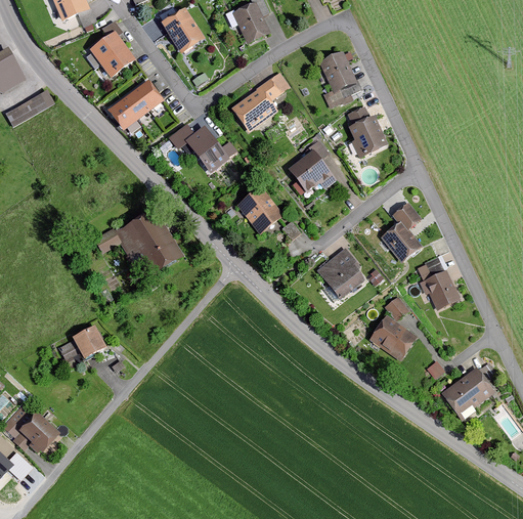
[(87,5),(84,0),(55,0),(62,15),(87,5)]
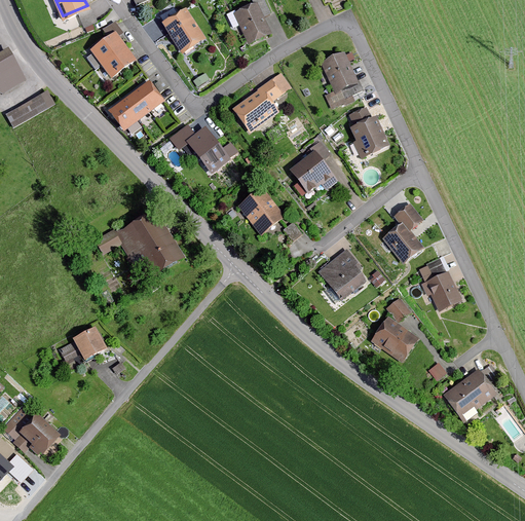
[(270,32),(256,1),(234,11),(249,42),(270,32)]
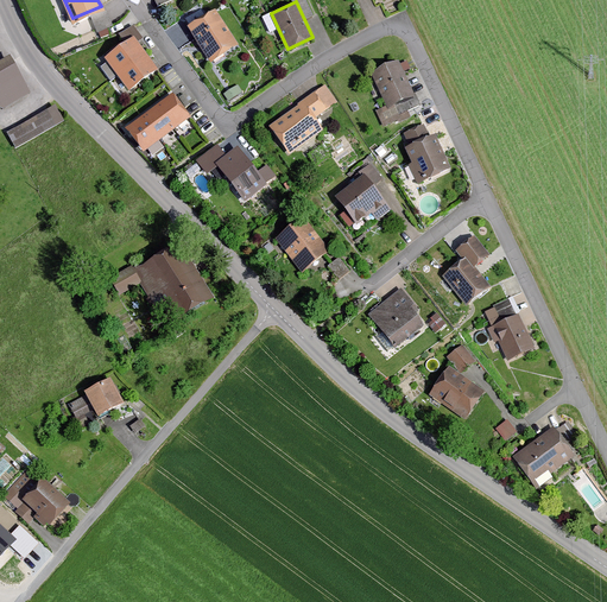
[(188,26),(212,61),(238,43),(214,8),(188,26)]
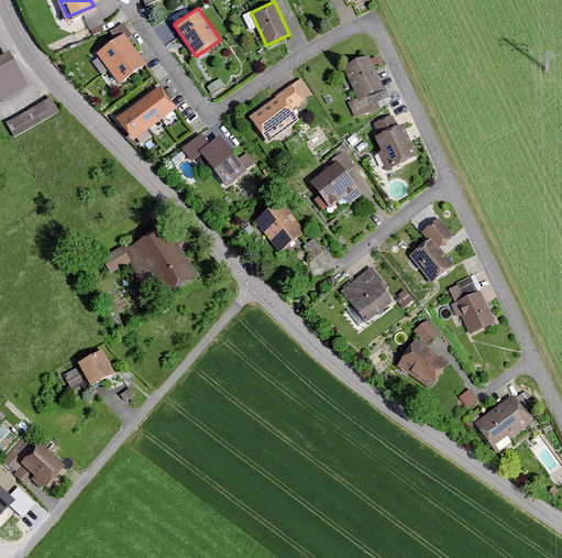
[(96,54),(119,84),(146,62),(123,32),(96,54)]
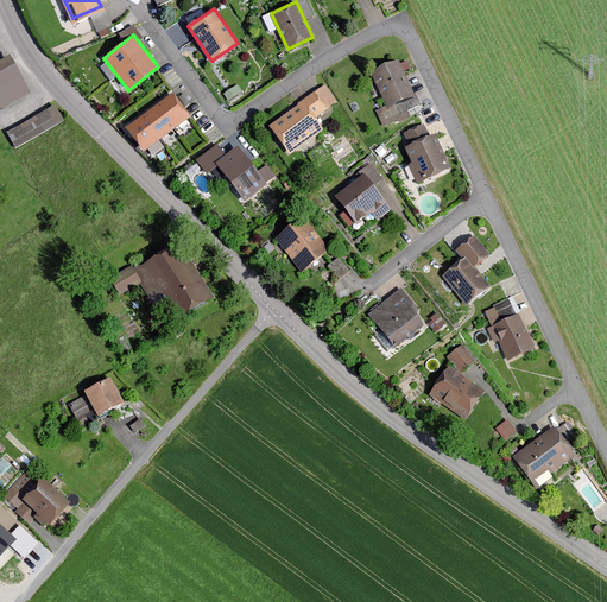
[(0,102),(4,105),(30,90),(10,55),(0,59),(0,102)]
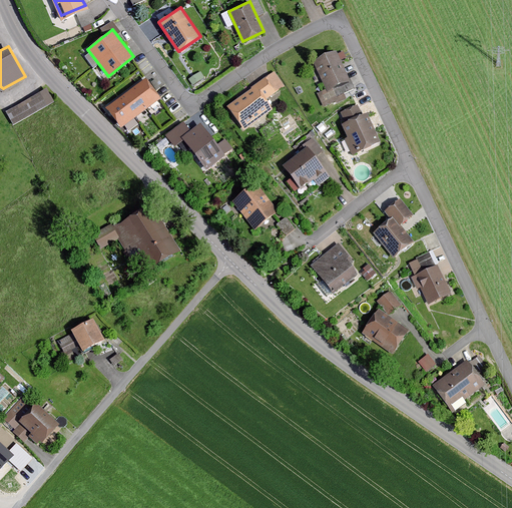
[(336,49),(313,60),(327,90),(350,79),(336,49)]
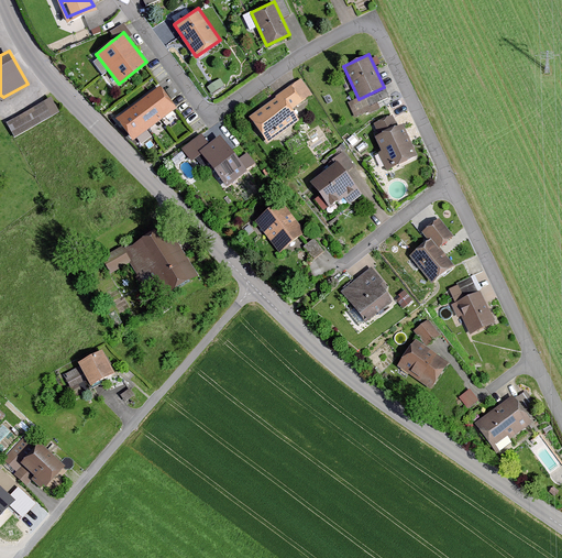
[(311,93),(299,76),(274,95),(275,96),(249,116),(267,142),(299,120),(290,108),(311,93)]
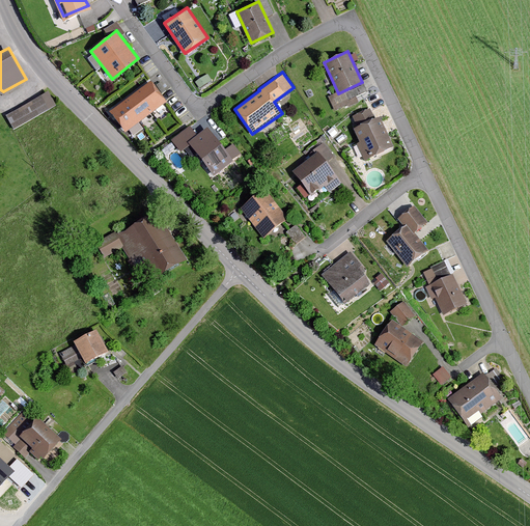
[(166,101),(149,80),(110,112),(127,132),(166,101)]
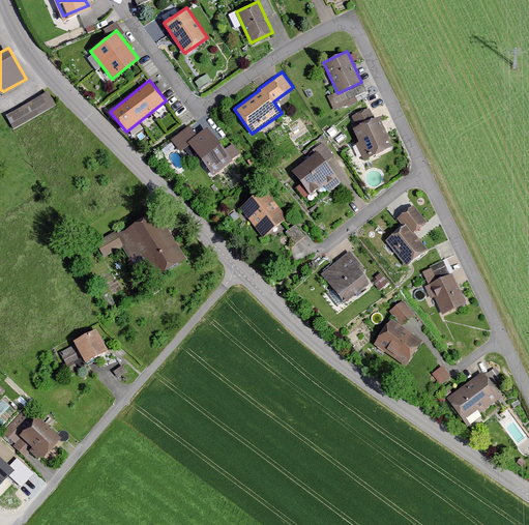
[(46,89),(5,115),(12,127),(54,101),(46,89)]
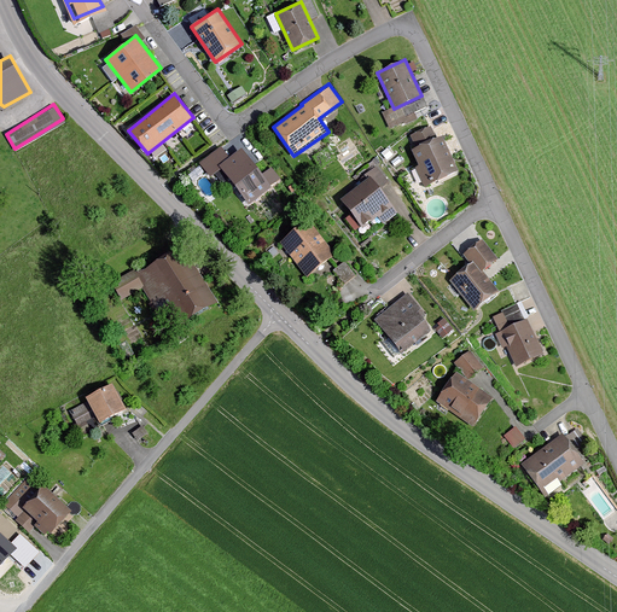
[(458,172),(442,135),(436,139),(430,124),(409,133),(417,149),(412,150),(418,165),(415,165),(424,186),(458,172)]
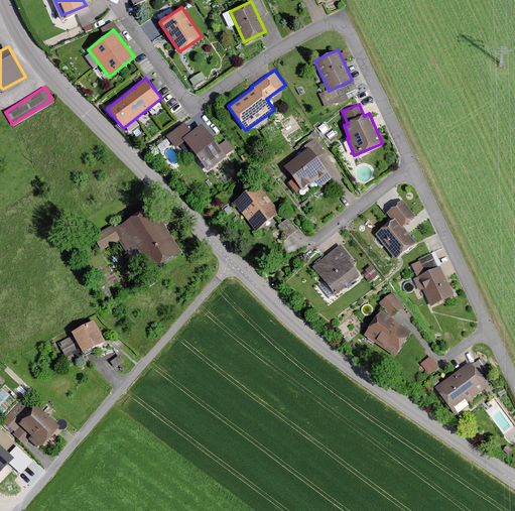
[(195,129),(185,119),(165,135),(172,142),(179,136),(207,170),(226,154),(201,124),(195,129)]
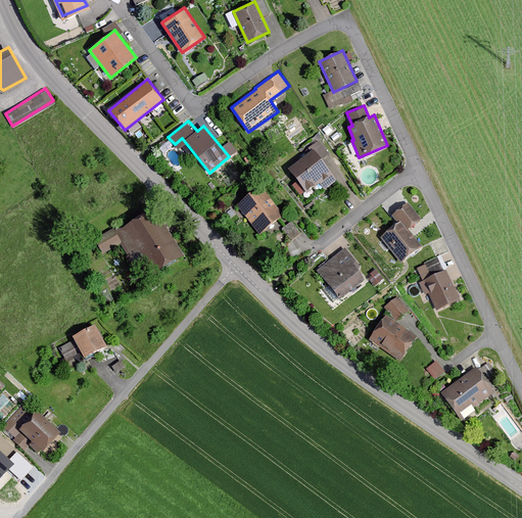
[(336,179),(312,150),(287,171),(306,195),(320,184),(324,189),(336,179)]
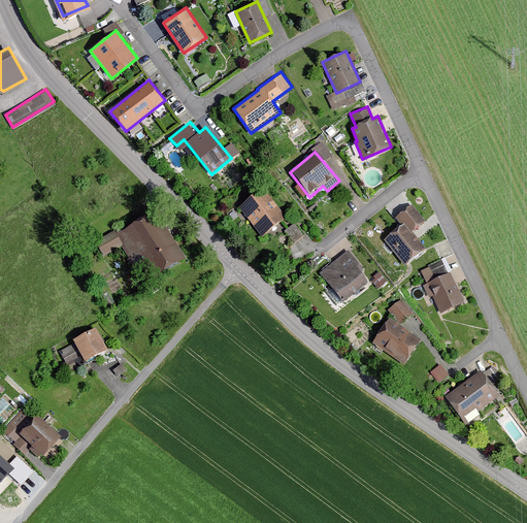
[(265,189),(240,206),(261,236),(286,219),(265,189)]
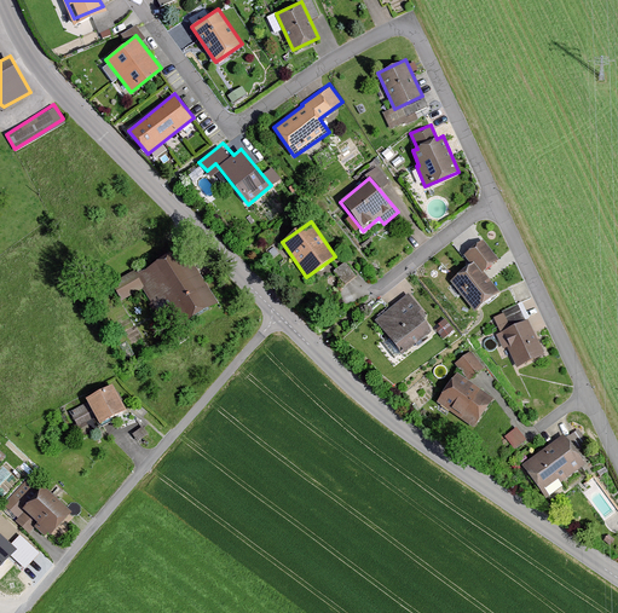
[(465,255),(472,265),(451,281),(477,311),(500,291),(484,272),(500,259),(483,240),(465,255)]
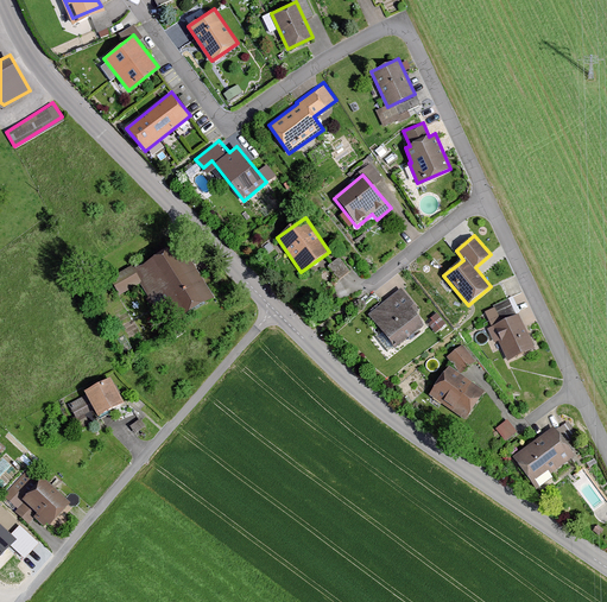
[(118,295),(140,283),(164,325),(213,299),(183,244),(134,270),(131,265),(108,277),(118,295)]
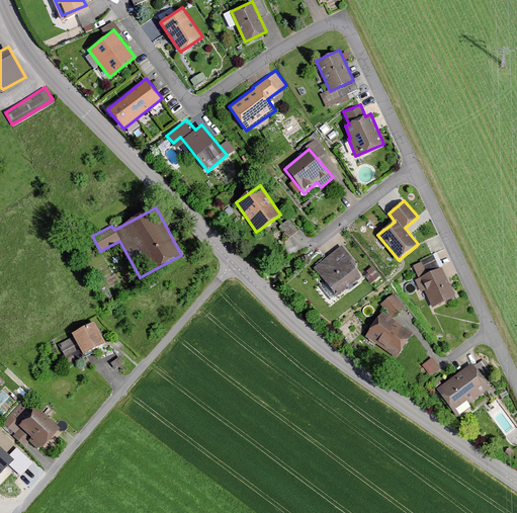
[(356,262),(341,245),(313,269),(335,294),(360,272),(353,265),(356,262)]
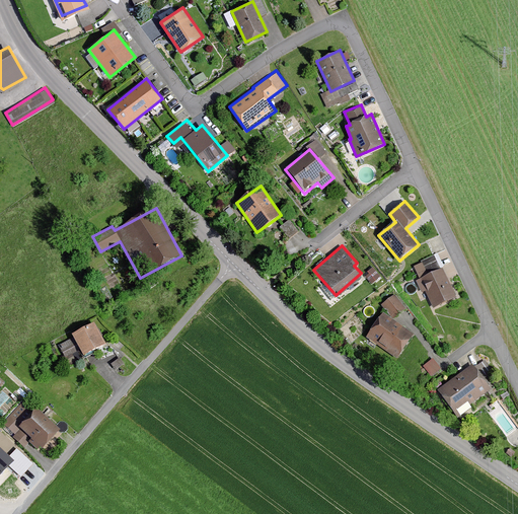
[(422,262),(414,266),(435,308),(458,297),(443,267),(428,274),(422,262)]
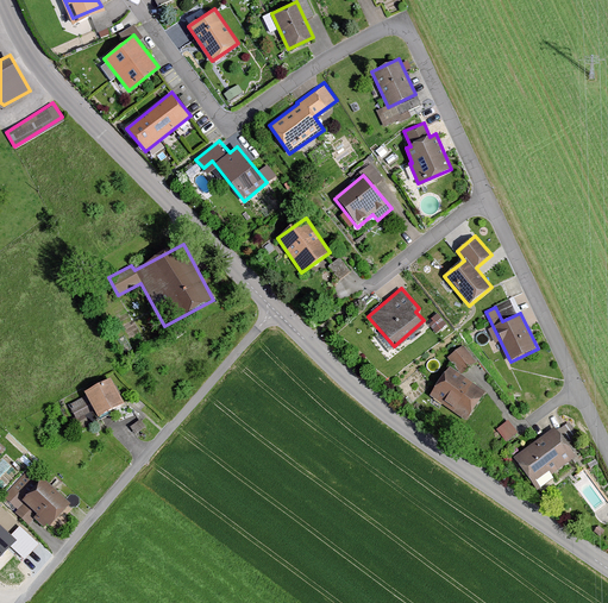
[(464,343),(447,356),(461,372),(476,359),(464,343)]
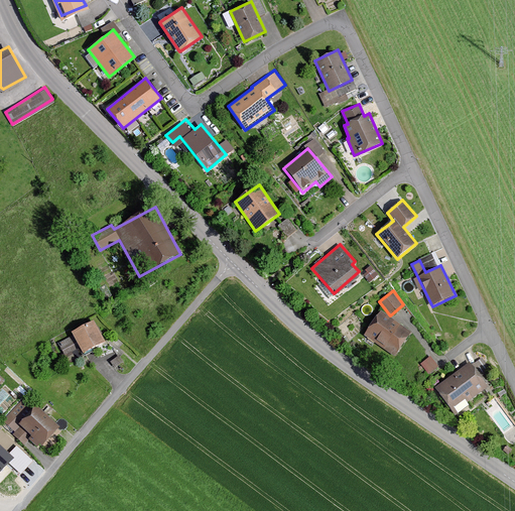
[(411,332),(381,311),(365,335),(395,356),(411,332)]
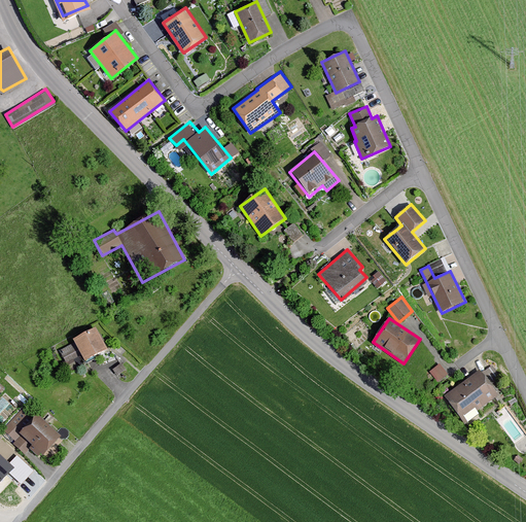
[(80,354),(84,361),(106,350),(95,328),(73,340),(74,341),(60,349),(66,361),(80,354)]
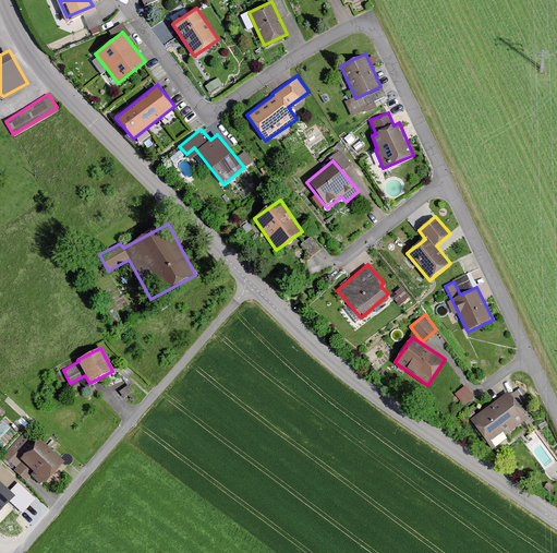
[(455,393),(463,404),(474,395),(465,384),(455,393)]
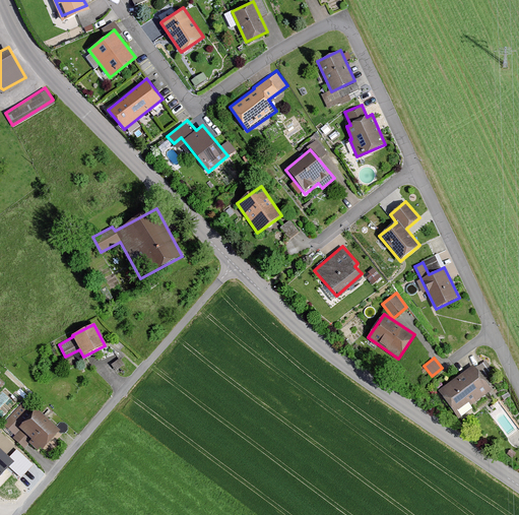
[(473,365),(439,391),(460,419),(473,407),(471,404),(493,388),(473,365)]
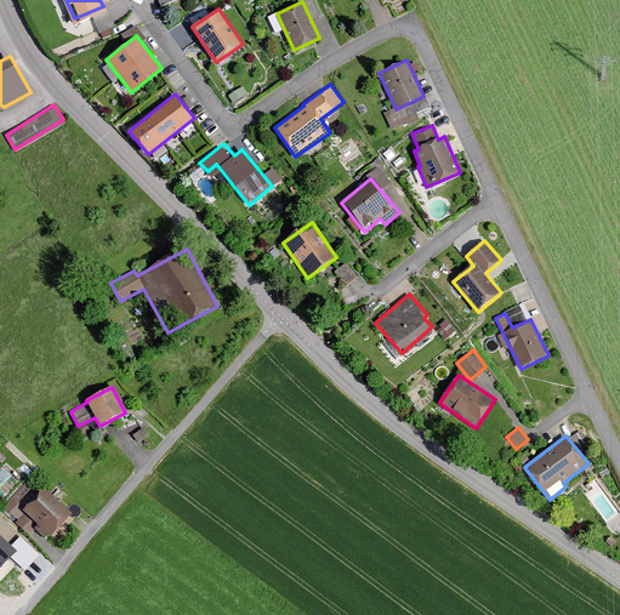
[(22,510),(52,535),(73,511),(43,485),(22,510)]
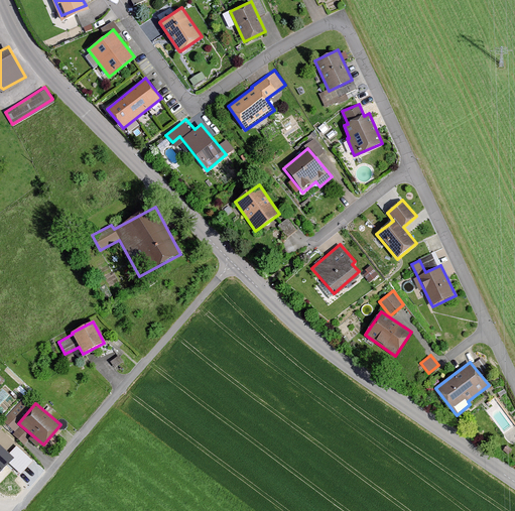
[(0,465),(7,457),(20,469),(31,456),(16,441),(9,449),(0,439),(0,465)]
